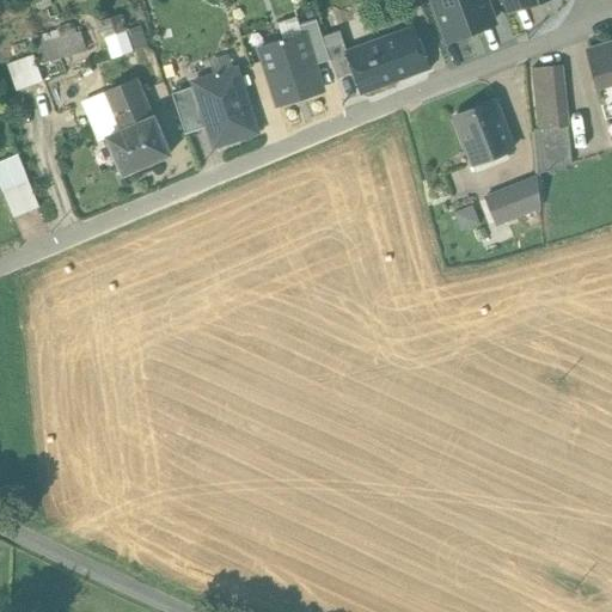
[(493,23),(483,0),(434,0),(450,40),(493,23)]
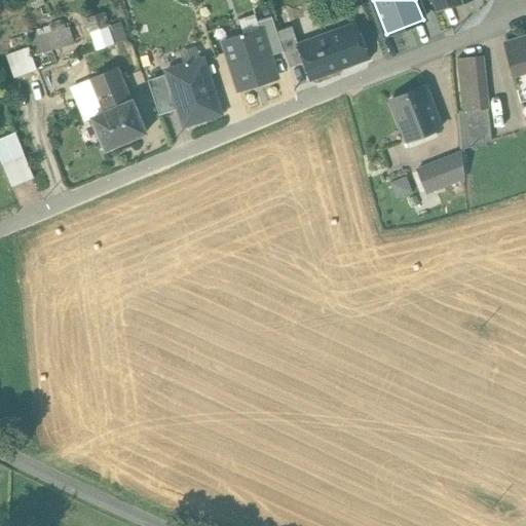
[(127,39),(122,20),(110,24),(106,10),(84,16),(95,48),(127,39)]
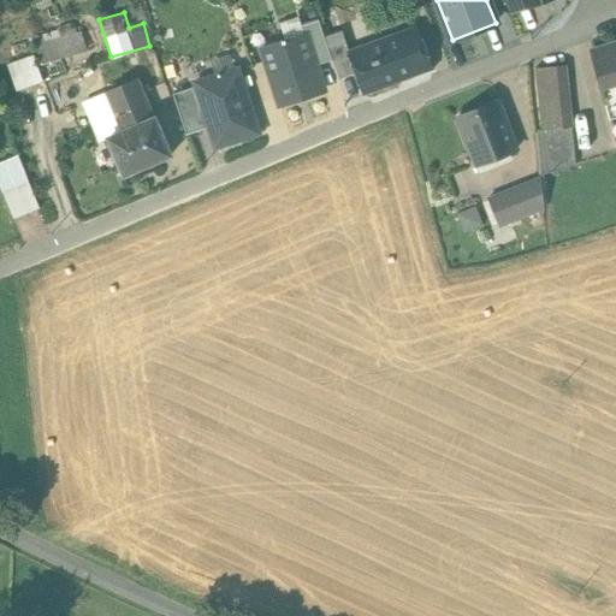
[(349,52),(348,53),(355,73),(363,95),(433,69),(418,27),(349,52)]
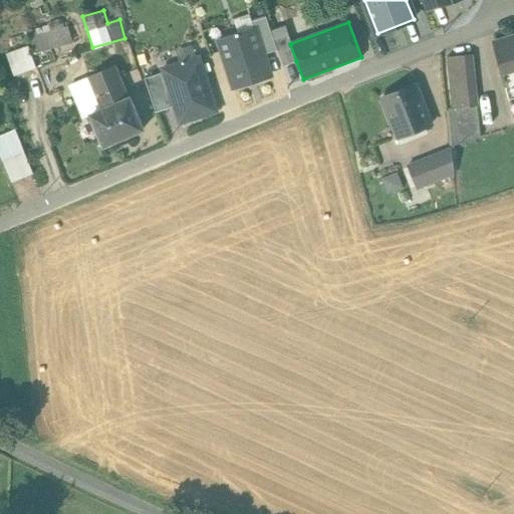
[(33,47),(7,55),(9,61),(7,62),(12,77),(39,68),(35,53),(72,42),(67,29),(31,39),(33,47)]
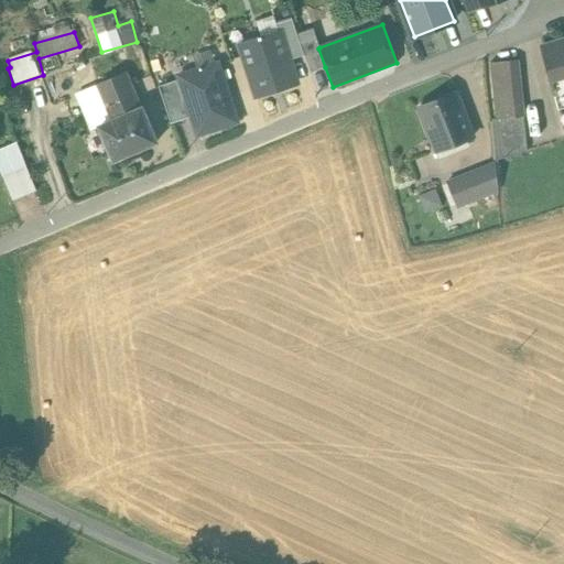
[(280,32),(261,39),(261,38),(258,38),(259,40),(240,45),(257,97),(296,84),(280,32)]
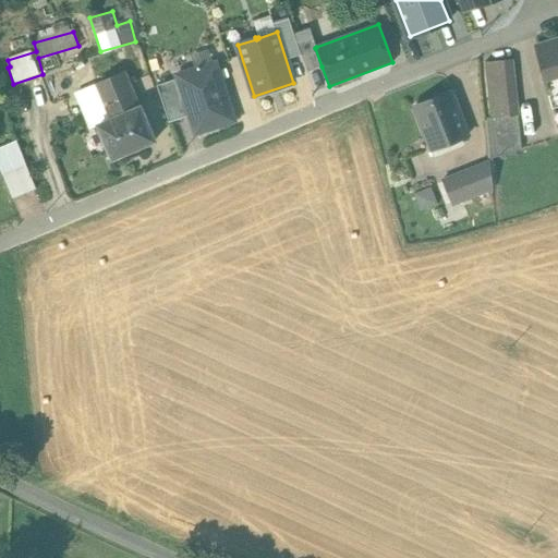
[(316,47),(313,38),(298,44),(307,72),(322,67),(315,48),(316,47)]
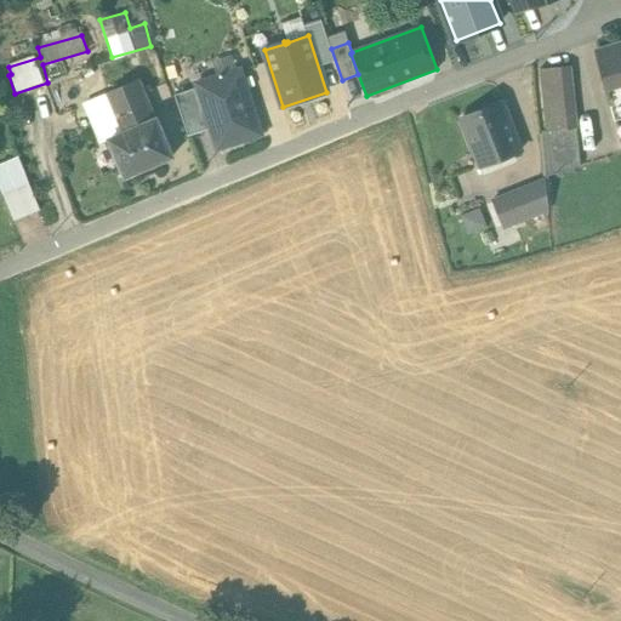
[(620,44),(596,52),(609,101),(620,97),(620,44)]
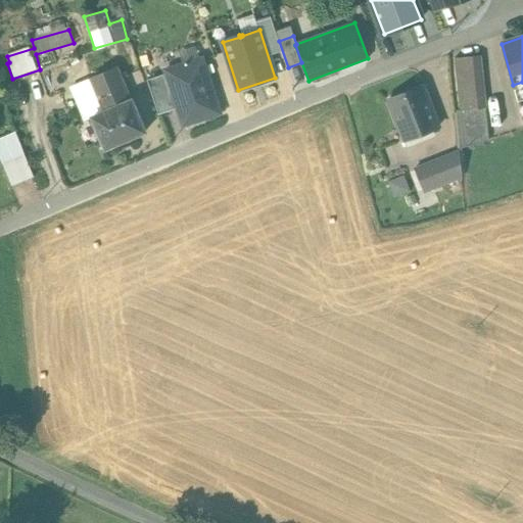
[(480,55),(455,58),(461,110),(485,108),(480,55)]
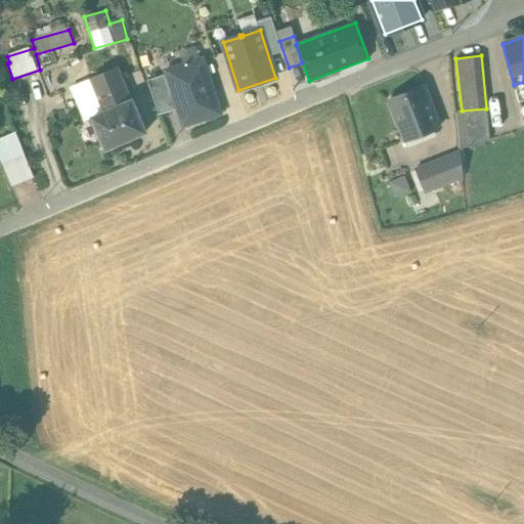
[(203,59),(187,64),(187,62),(185,63),(185,64),(166,72),(183,126),(220,114),(203,59)]
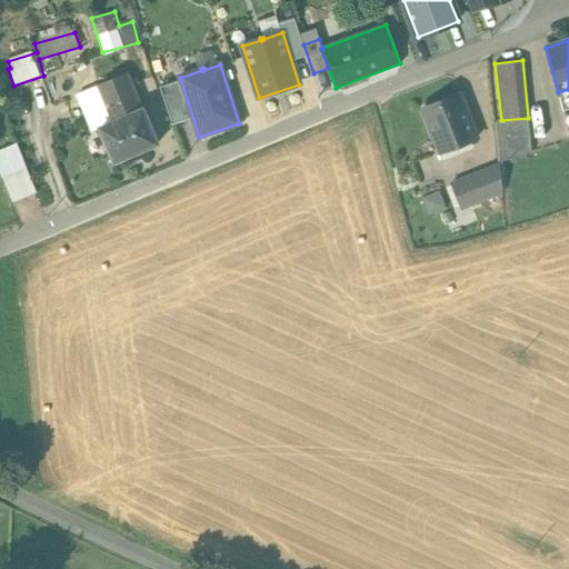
[(127,73),(98,86),(113,122),(100,127),(108,143),(107,145),(115,162),(129,157),(132,161),(145,156),(142,151),(158,145),(150,126),(149,126),(127,73)]
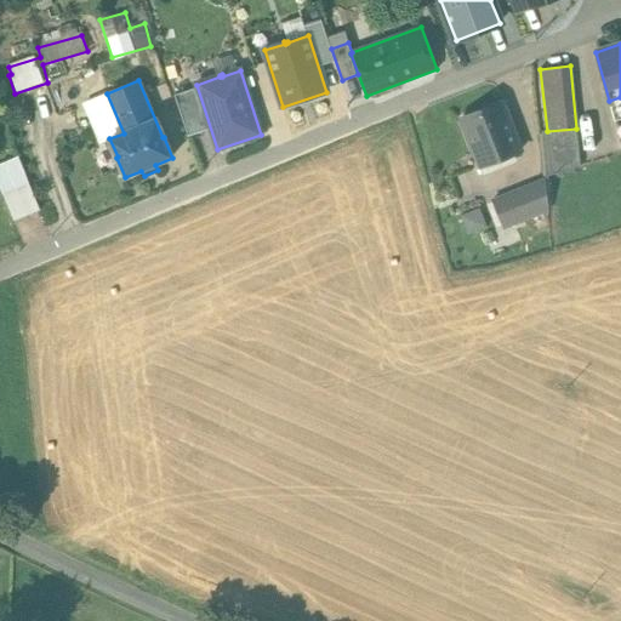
[(620,97),(609,101),(614,120),(620,117),(620,97)]
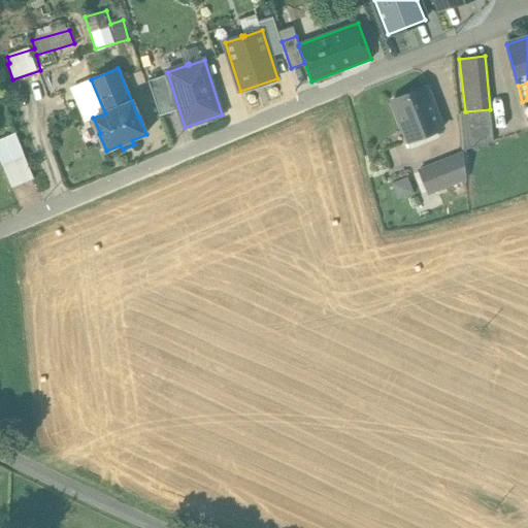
[(427,87),(392,101),(408,141),(443,128),(427,87)]
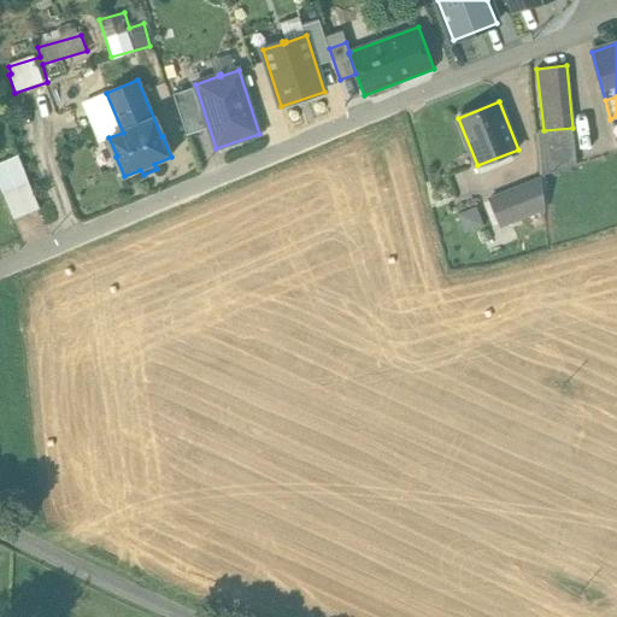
[(544,130),(539,130),(542,176),(577,165),(573,128),(544,130)]
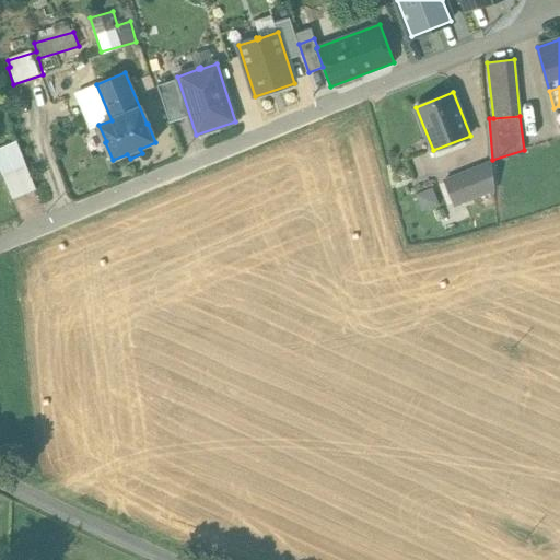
[(492,162),(443,182),(453,206),(494,189),(492,162)]
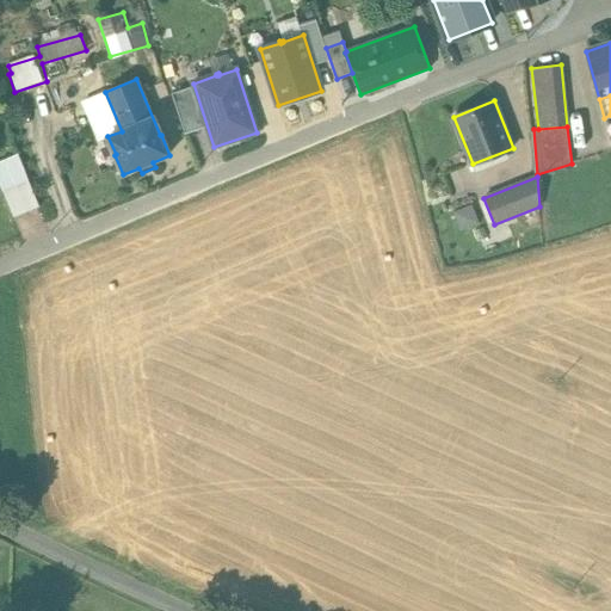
[(29,181),(2,192),(13,218),(39,208),(29,181)]
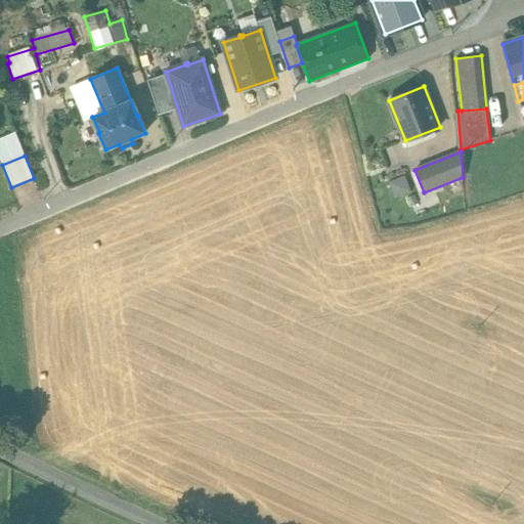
[(396,198),(411,189),(403,173),(388,181),(396,198)]
